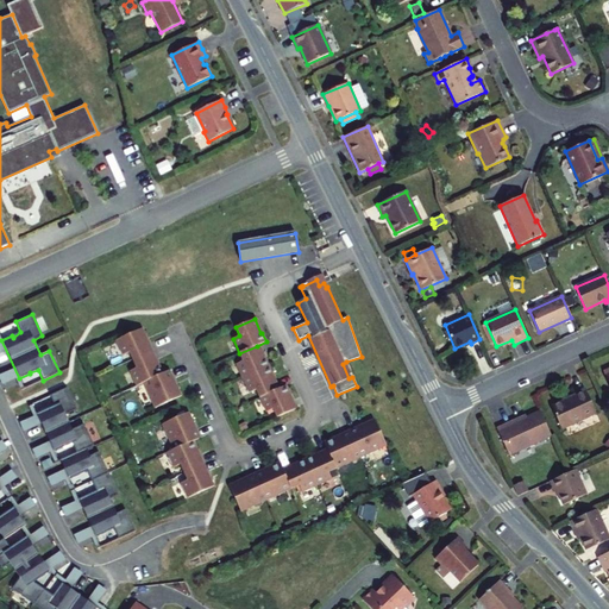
[(148,337),(143,328),(115,340),(123,356),(130,352),(133,360),(152,352),(145,338),(148,337)]
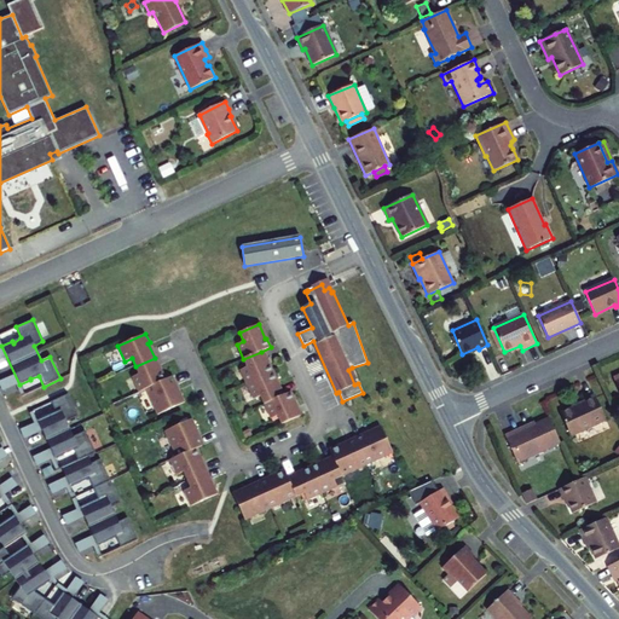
[(447,358),(455,356),(452,348),(444,352),(447,358)]
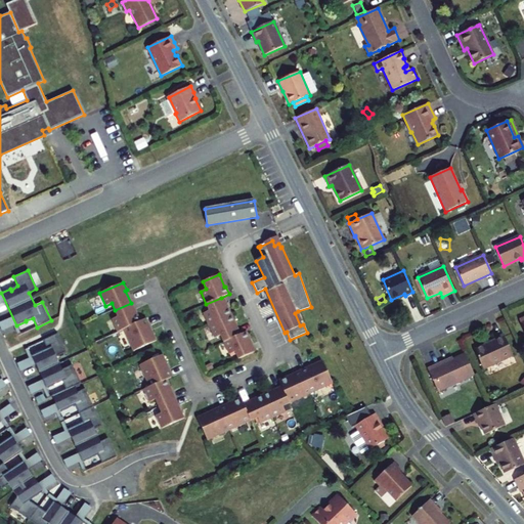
[(204,313),(209,326),(230,316),(227,309),(226,309),(221,298),(206,304),(209,311),(204,313)]
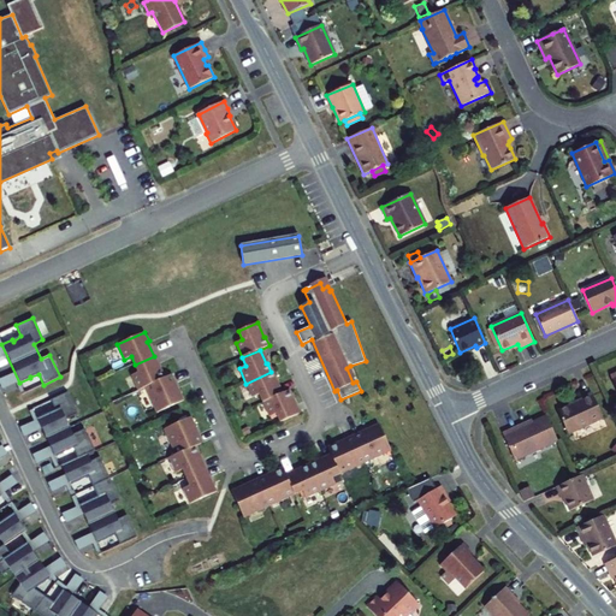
[(148,386),(166,378),(161,369),(160,369),(154,356),(135,365),(138,373),(131,375),(138,391),(146,388),(148,386)]
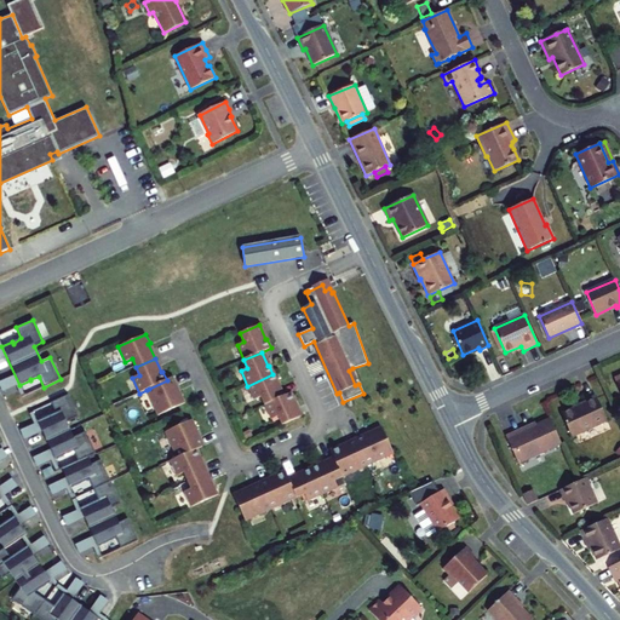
[(355,385),(359,384),(352,368),(349,371),(355,385)]
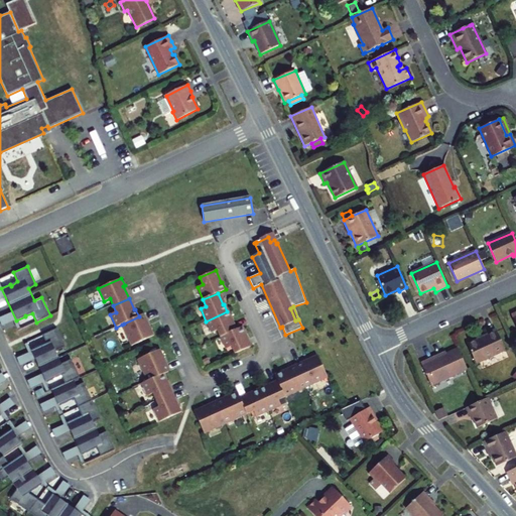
[(227,311),(206,321),(212,334),(217,331),(220,338),(235,331),(229,318),(231,318),(227,311)]
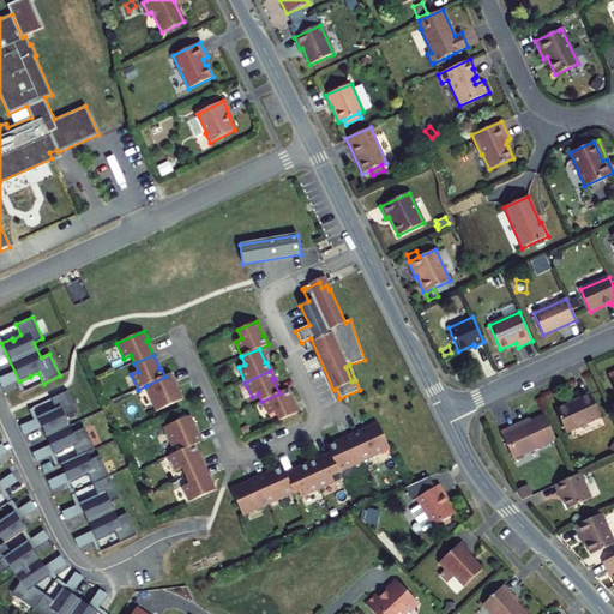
[(156,411),(184,399),(180,389),(178,390),(170,374),(166,377),(148,385),(151,393),(149,395),(156,411)]
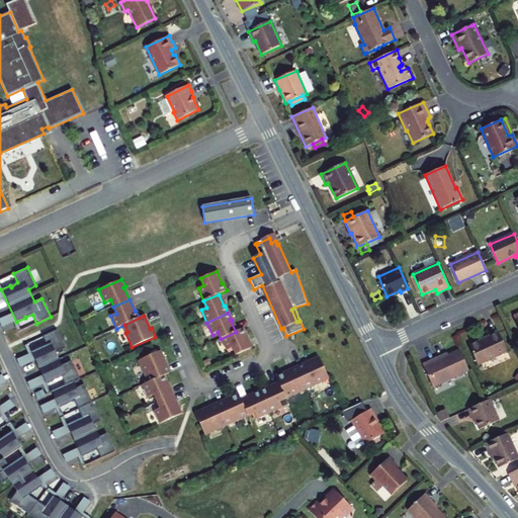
[(236,355),(251,348),(246,337),(247,336),(244,328),(236,332),(221,339),(227,351),(233,348),(236,355)]
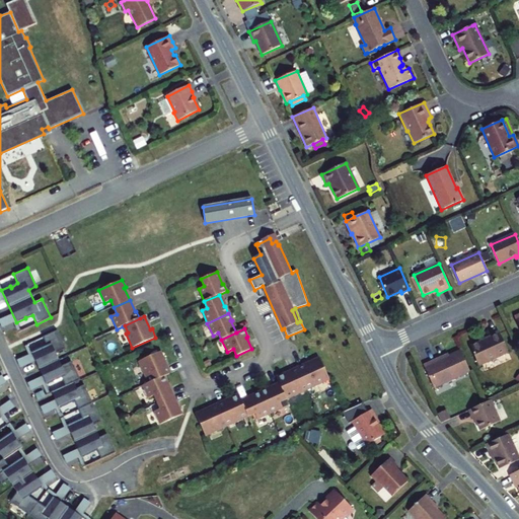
[(40,349),(30,353),(46,385),(55,381),(54,380),(61,378),(65,386),(51,392),(58,409),(68,404),(67,403),(74,401),(82,419),(76,423),(75,422),(66,426),(81,458),(90,454),(90,452),(97,451),(101,459),(115,453),(106,435),(99,438),(93,425),(100,422),(83,386),(76,389),(73,383),(79,380),(71,362),(61,366),(55,354),(65,349),(57,330),(43,338),(47,346),(41,351),(40,349)]
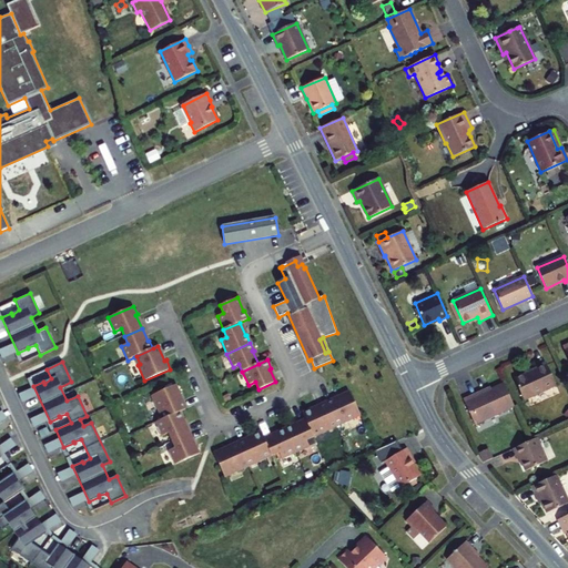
[(514,379),(524,401),(556,386),(546,363),(537,366),(538,368),(514,379)]
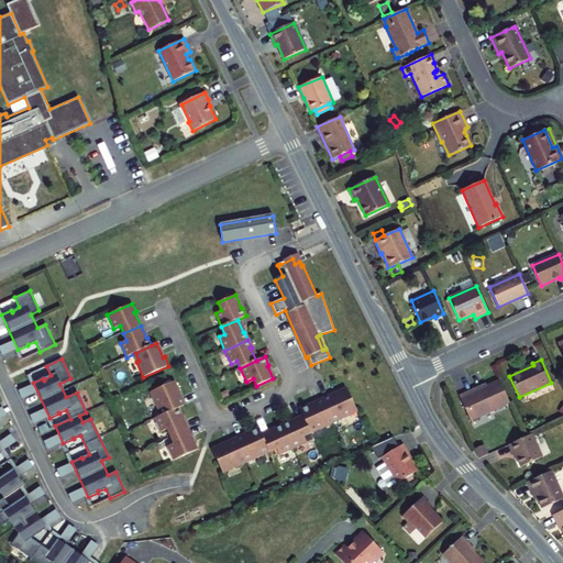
[(163,415),(179,407),(185,405),(178,390),(179,389),(175,381),(150,393),(157,408),(159,407),(163,415)]
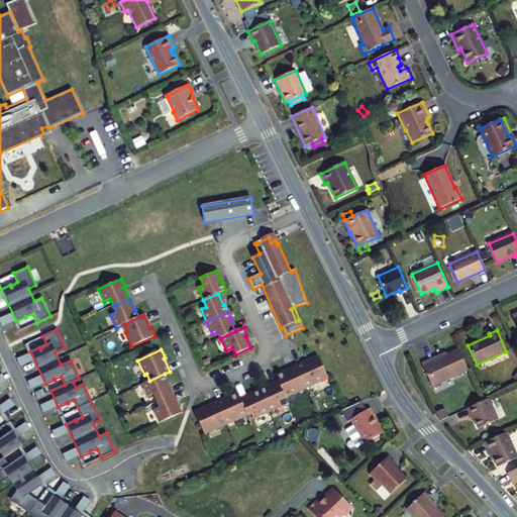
[(435,358),(422,364),(432,387),(469,371),(458,349),(436,359),(435,358)]
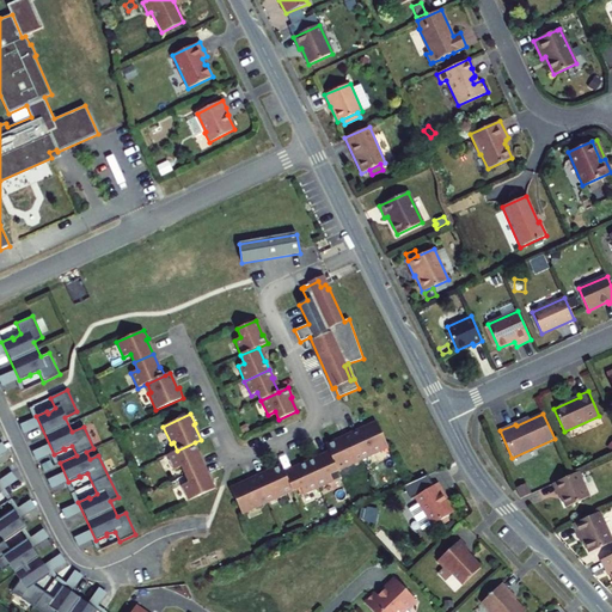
[(371,456),(389,448),(377,422),(366,428),(366,429),(352,436),(361,457),(369,453),(371,456)]
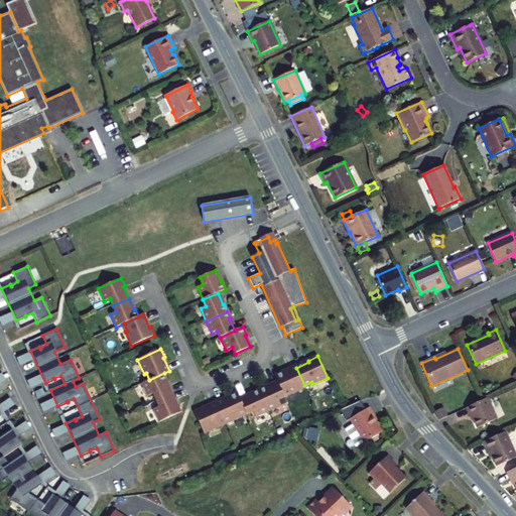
[(277,383),(284,397),(298,391),(297,389),(304,385),(296,368),(284,373),(283,372),(274,376),(277,383)]
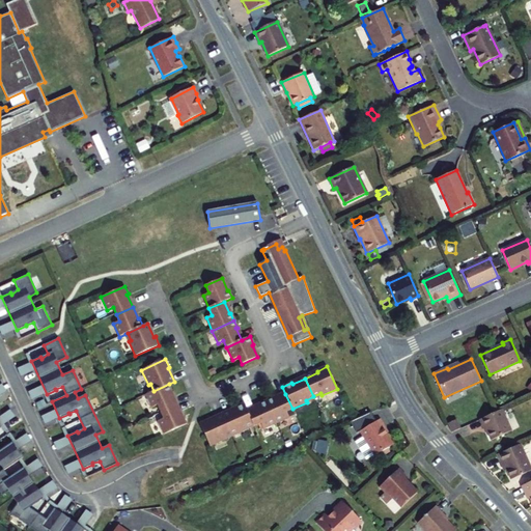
[(172,392),(169,384),(154,391),(145,394),(151,408),(158,404),(161,412),(176,404),(171,392),(172,392)]
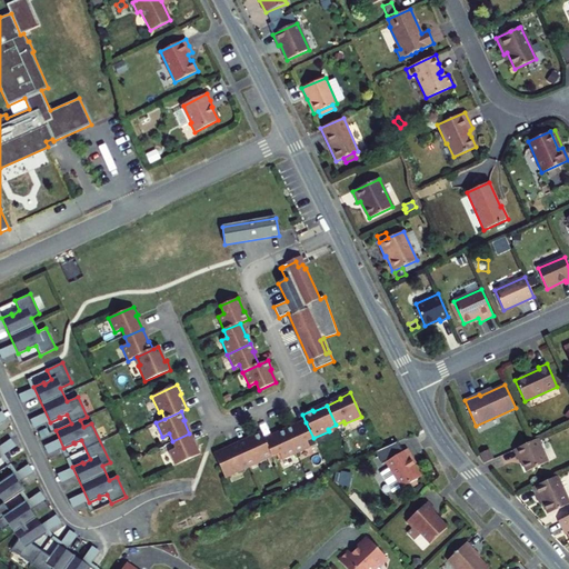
[(313,438),(306,422),(293,428),(293,427),(286,430),(296,453),(310,448),(307,441),(313,438)]
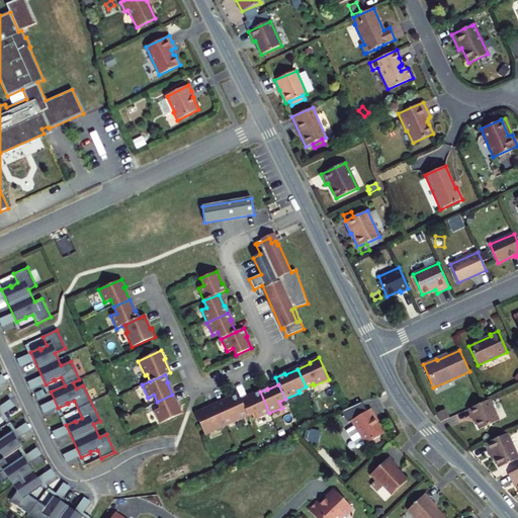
[(253,397),(242,402),(248,416),(254,413),(257,419),(269,413),(260,392),(252,395),(253,397)]
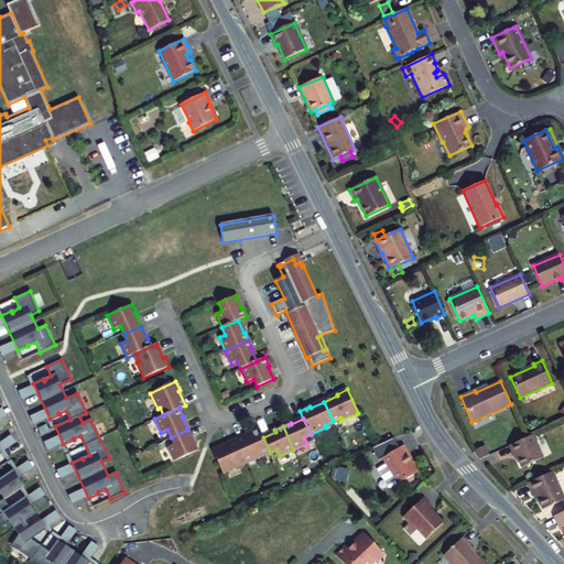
[(174,462),(198,451),(195,442),(194,443),(187,430),(171,437),(174,445),(167,447),(174,462)]
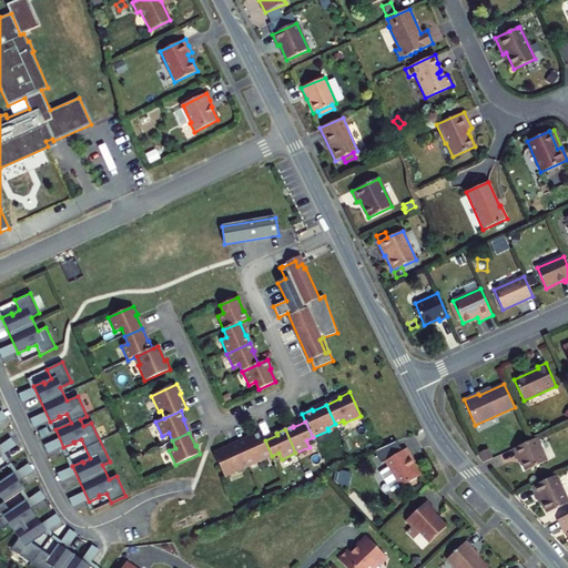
[(256,463),(272,456),(265,440),(262,433),(252,437),(252,438),(239,445),(247,465),(255,460),(256,463)]
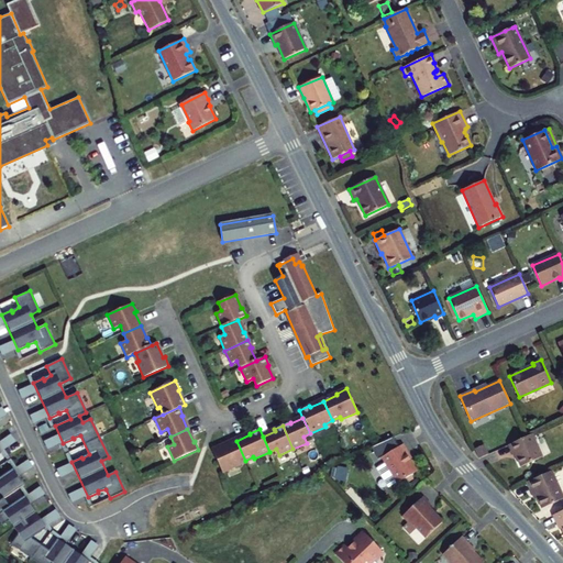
[(520,466),(542,457),(532,434),(508,444),(512,453),(515,453),(520,466)]
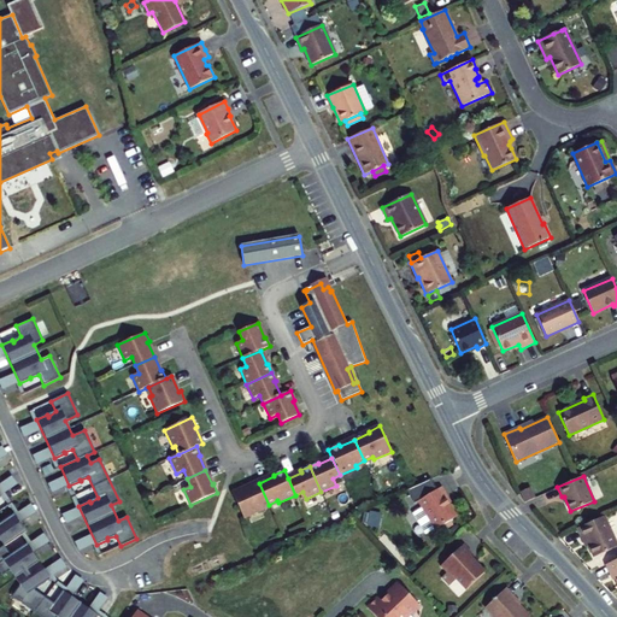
[(233,493),(244,518),(262,511),(260,509),(269,505),(259,483),(245,489),(244,488),(233,493)]
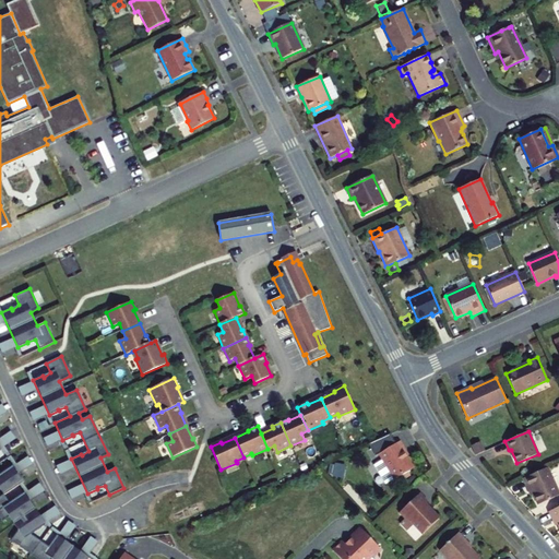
[(405,450),(400,441),(379,454),(382,460),(375,465),(385,484),(394,478),(395,479),(414,468),(403,451),(405,450)]
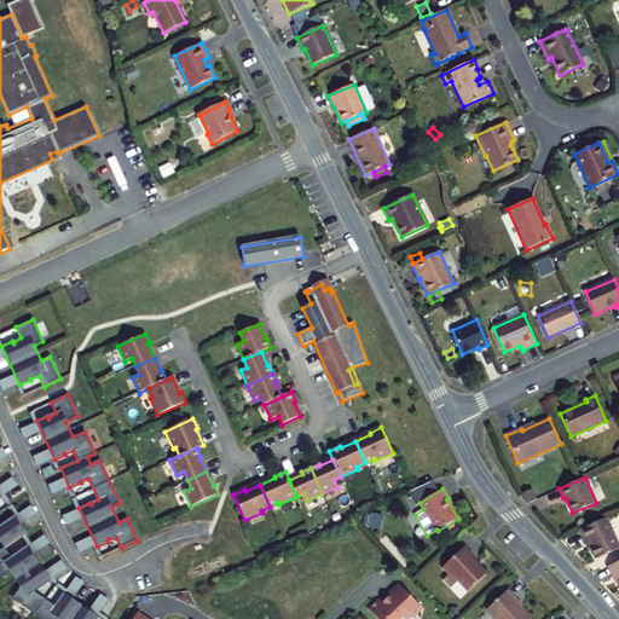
[(527,504),(537,499),(532,490),(522,493),(527,504)]
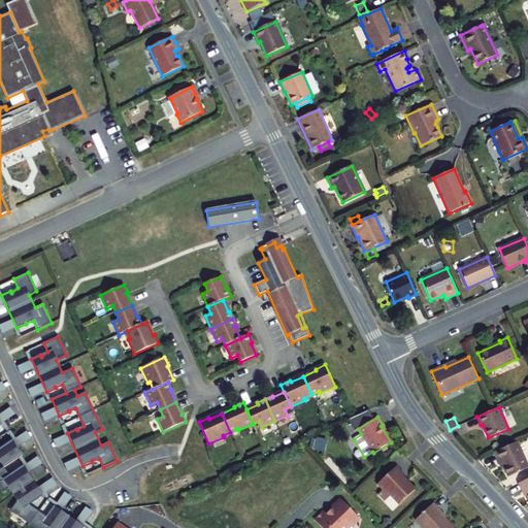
[(0,462),(3,467),(0,469),(0,490),(1,493),(8,488),(17,501),(10,510),(34,527),(47,527),(48,527),(76,527),(75,527),(78,523),(58,508),(55,513),(51,509),(45,517),(28,505),(34,500),(35,501),(43,496),(23,466),(14,472),(15,473),(8,476),(3,469),(22,456),(11,441),(3,447),(4,448),(0,449),(0,425),(1,425),(0,424),(0,462)]
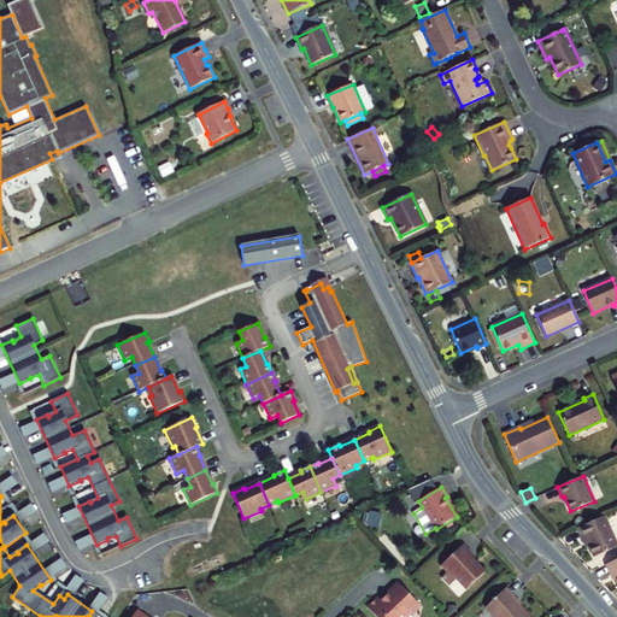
[(585,539),(593,558),(616,546),(616,544),(605,516),(577,529),(582,540),(585,539)]
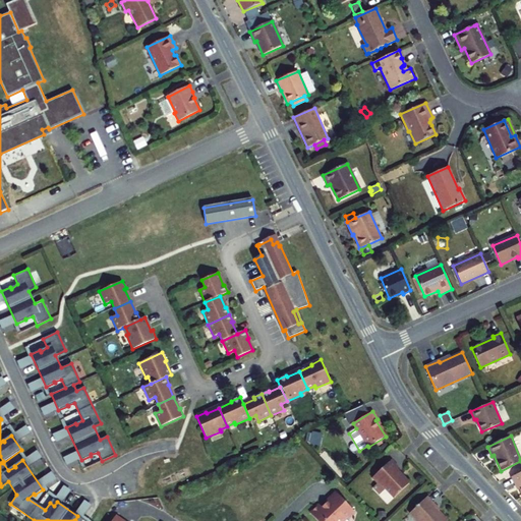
[(394,498),(409,482),(397,469),(398,467),(391,460),(373,477),(385,489),(394,498)]
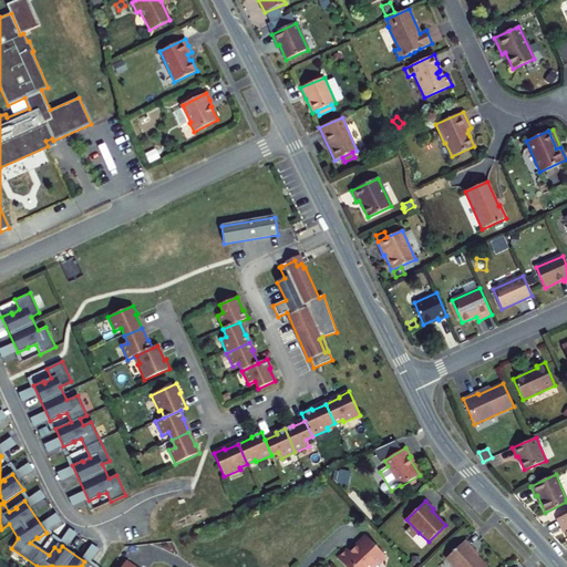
[(566,514),(557,519),(560,528),(563,527),(566,536),(566,514)]
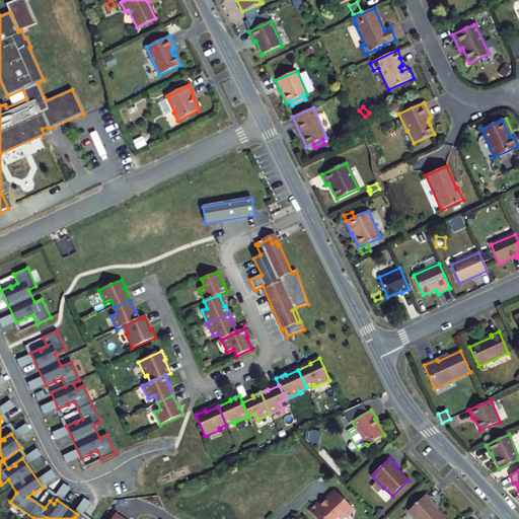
[(377,494),(383,488),(372,475),(370,476),(375,483),(371,487),(377,494)]
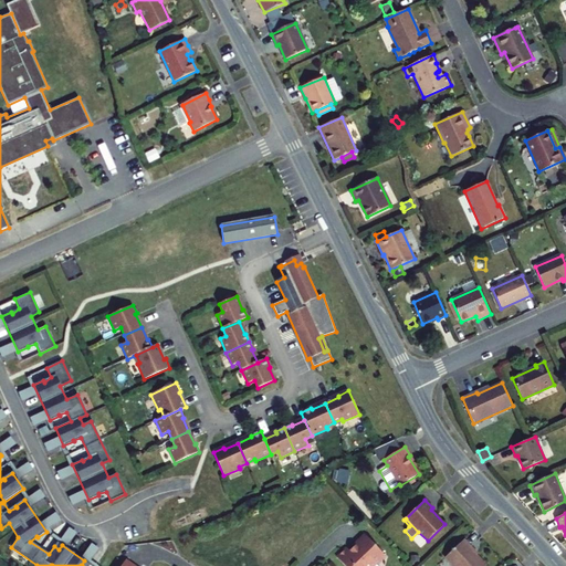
[(336,557),(345,565),(373,565),(385,555),(365,534),(354,544),(355,545),(349,551),(347,547),(336,557)]
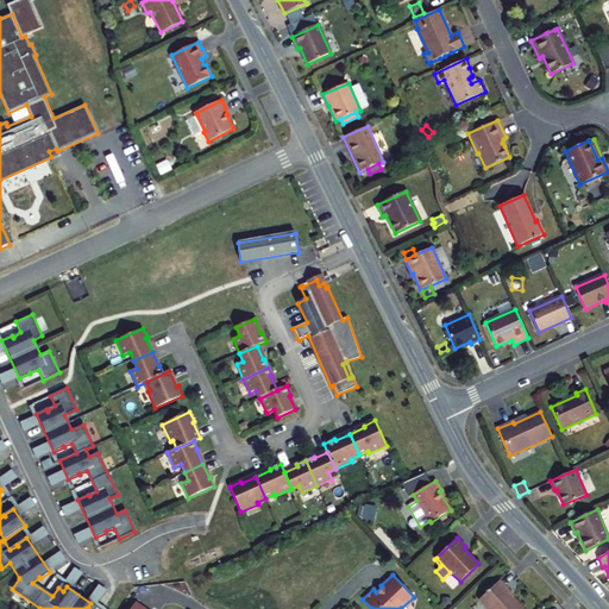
[(512,592),(500,581),(478,600),(487,608),(522,608),(523,608),(510,595),(512,592)]
